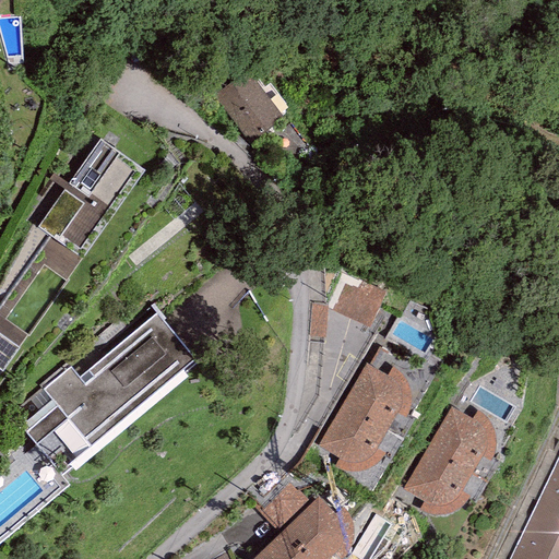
[(248,69),(215,93),(251,142),(284,119),(248,69)]
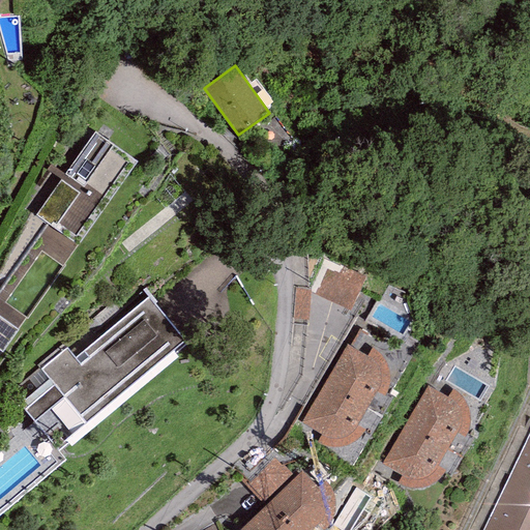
[(0,354),(137,163),(94,131),(65,173),(61,178),(36,215),(47,223),(0,290),(0,354)]
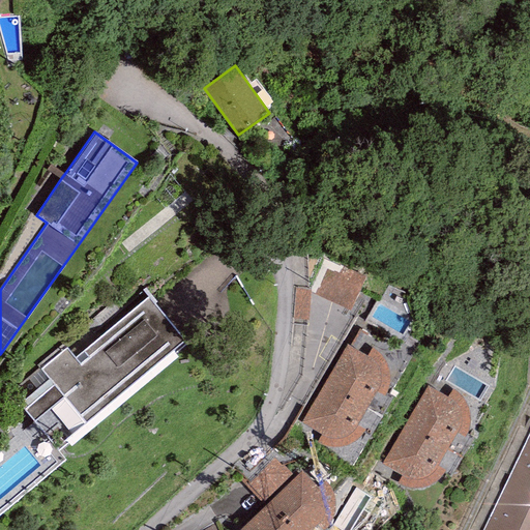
[(321,296),(360,306),(365,287),(326,276),(321,296)]
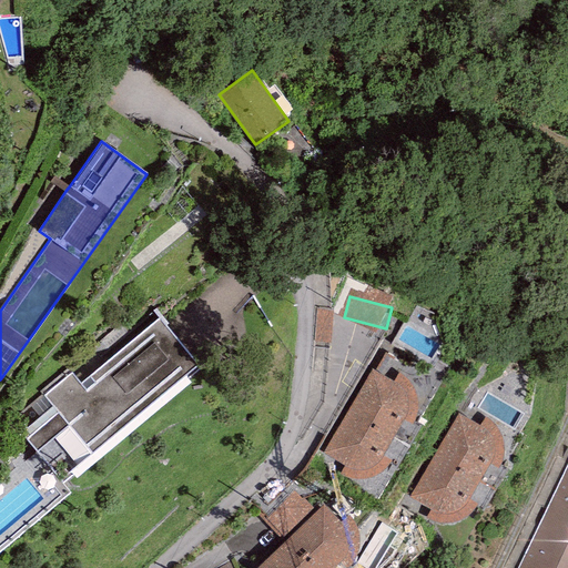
[(71,371),(10,419),(61,484),(202,371),(158,318),(81,382),(71,371)]
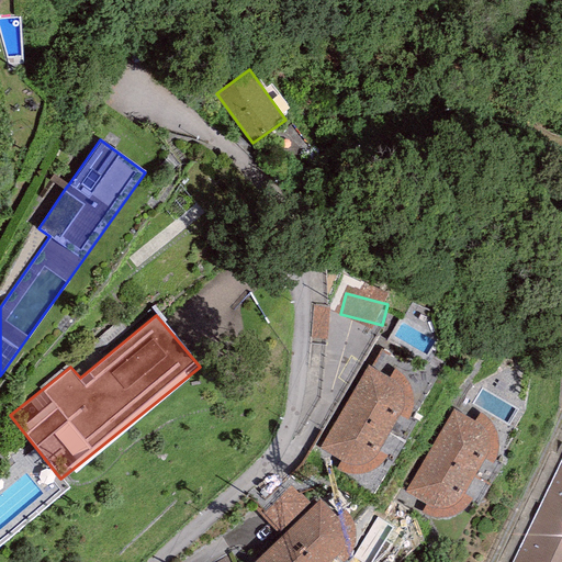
[(368,364),(346,404),(390,433),(400,415),(402,411),(403,404),(403,398),(401,392),(396,383),(394,380),(389,377),(368,364)]
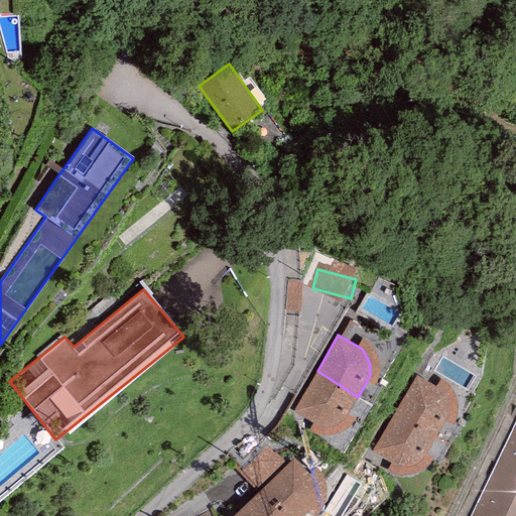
[(362,339),(357,346),(362,349),(364,352),(368,360),(370,366),(370,371),(369,377),(367,381),(374,385),(377,381),(378,377),(380,371),(379,365),(377,359),(375,352),(371,346),(367,343),(362,339)]
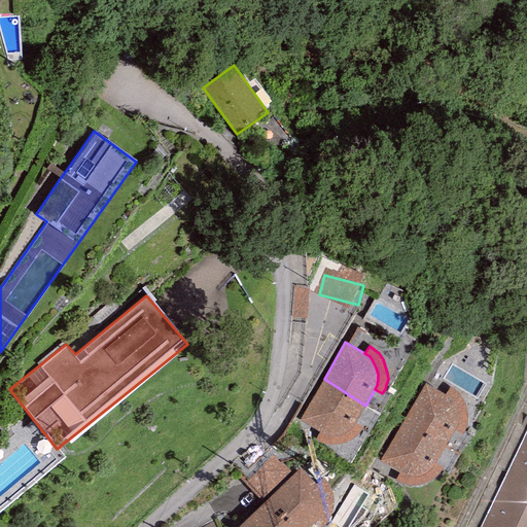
[(365,406),(324,379),(300,420),(320,432),(324,433),(331,435),(338,435),(344,433),(350,428),(354,424),(355,422),(365,406)]
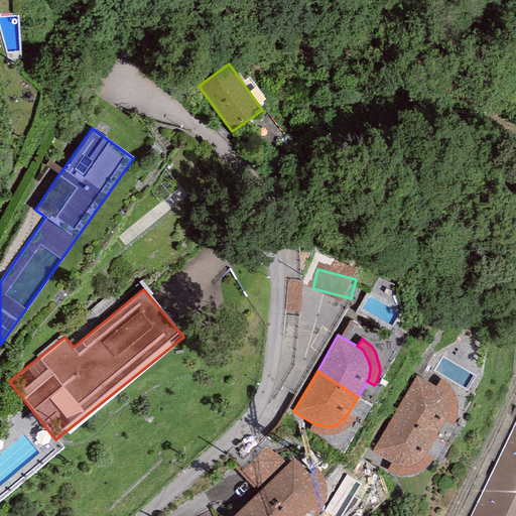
[(416,375),(395,411),(434,437),(444,421),(446,417),(447,412),(447,407),(446,401),(442,393),(439,390),(435,387),(416,375)]
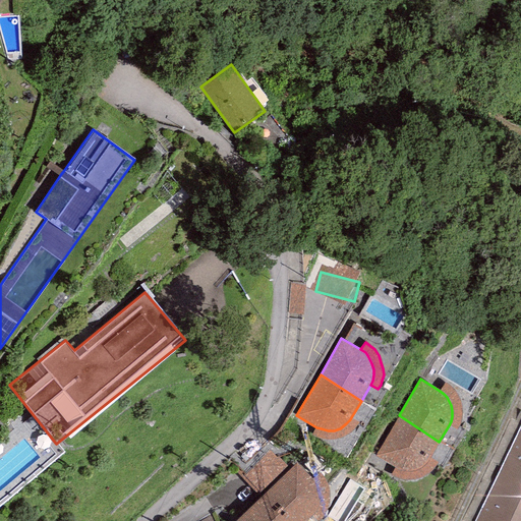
[(445,383),(440,391),(444,394),(447,397),(451,405),(452,411),(452,416),(451,421),(449,425),(456,430),(459,426),(460,422),(462,416),(461,410),(460,404),(457,397),(454,391),(450,388),(445,383)]
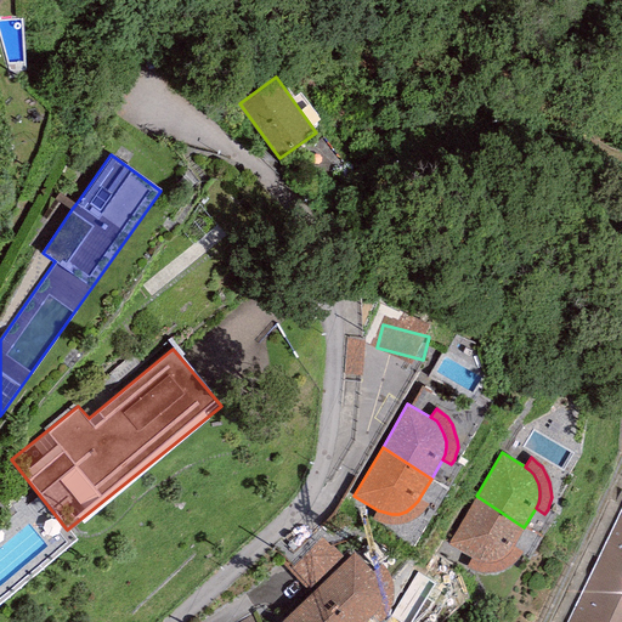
[(524,527),(476,496),(447,542),(469,558),(475,560),(482,563),(491,563),(498,560),(504,555),(510,549),(512,547),(524,527)]
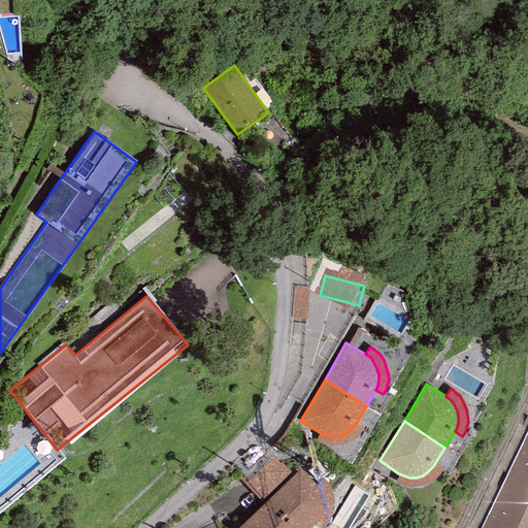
[(321,433),(316,440),(321,444),(329,446),(337,446),(345,443),(354,439),(359,434),(364,428),(356,423),(355,425),(351,429),(344,434),(338,436),(332,436),(325,434),(321,433)]
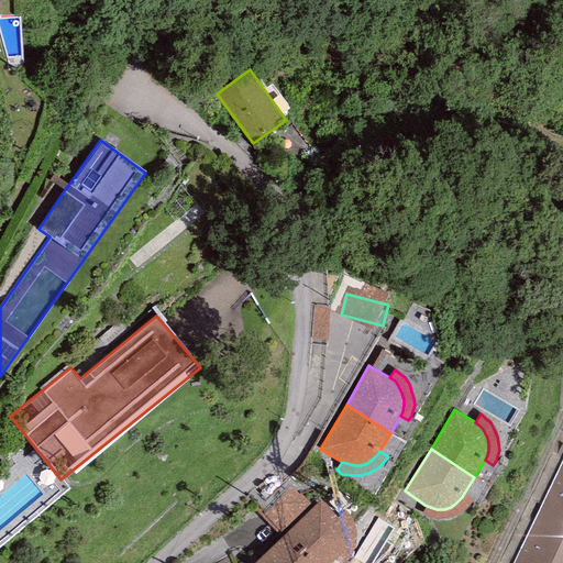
[(562,562),(562,459),(512,562),(562,562)]
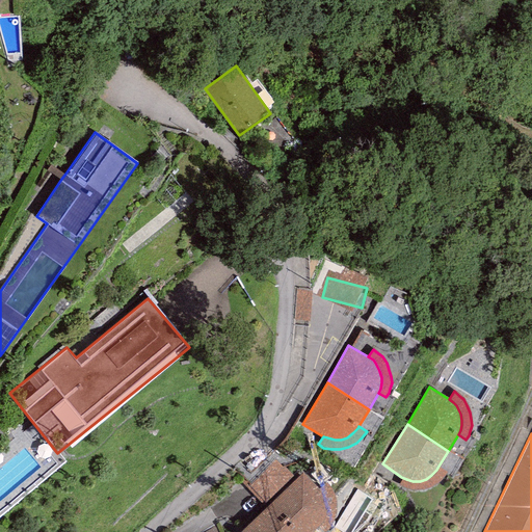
[(266,504),(297,477),(285,463),(254,490),(266,504)]
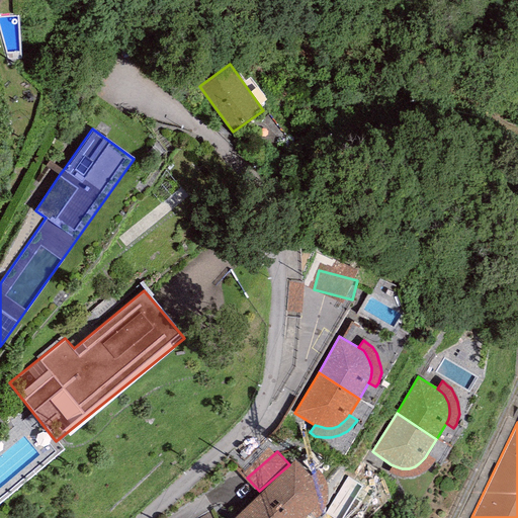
[(391,464),(386,472),(392,476),(400,477),(407,478),(416,476),(424,471),(429,467),(433,460),(426,455),(425,457),(420,462),(415,466),(409,468),(402,468),(396,466),(391,464)]
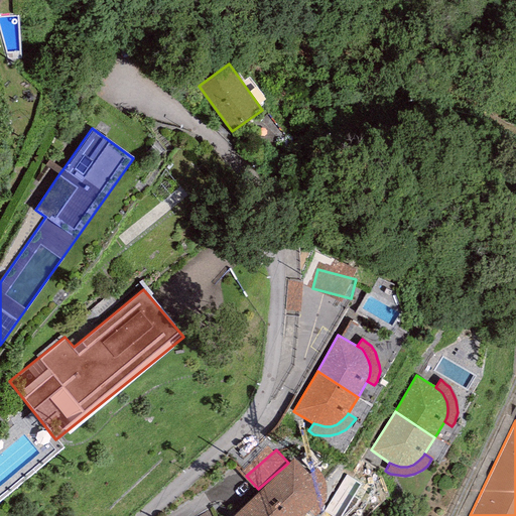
[(293,458),(264,488),(288,515),(302,515),(308,510),(311,507),(314,502),(315,497),(316,491),(314,482),(312,479),(308,475),(293,458)]
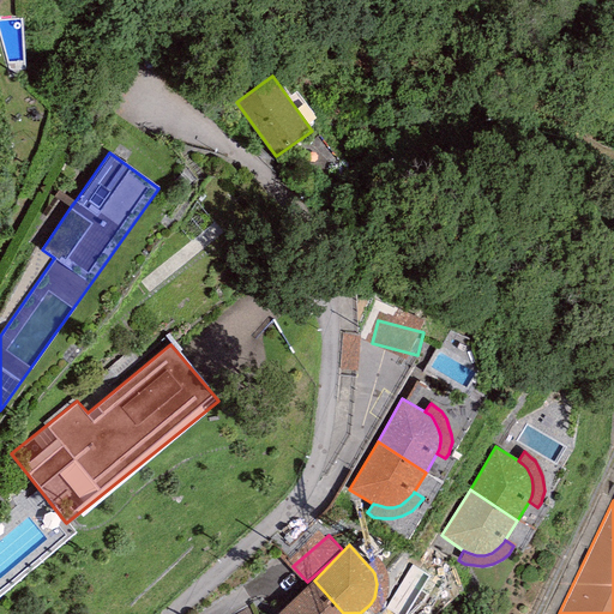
[(375,557),(367,565),(372,570),(374,573),(377,584),(375,591),(374,597),(371,603),(367,607),(374,613),(379,612),(381,607),(385,600),(386,594),(386,585),(386,577),(384,570),(381,564),(375,557)]
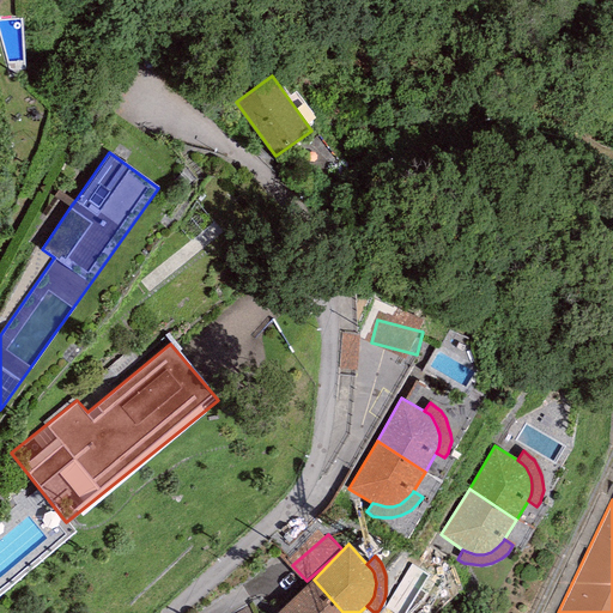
[(343,612),(314,580),(277,612),(343,612)]
